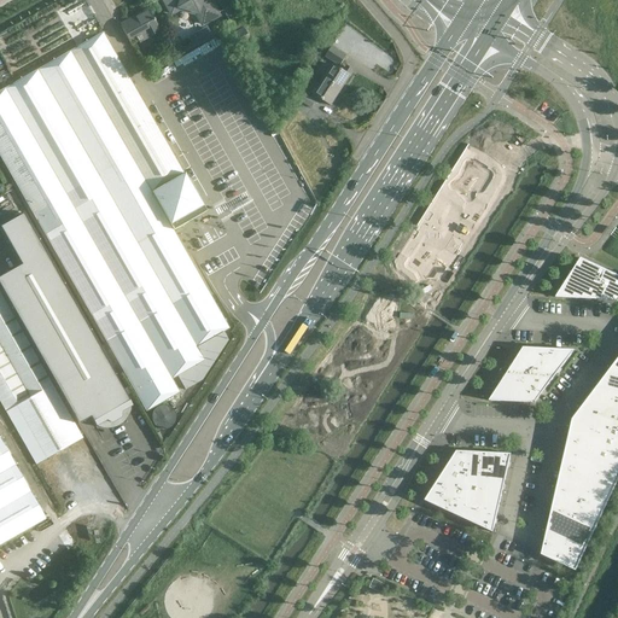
[(163,0),(172,13),(179,9),(180,7),(197,12),(196,13),(202,24),(217,16),(209,0),(163,0)]
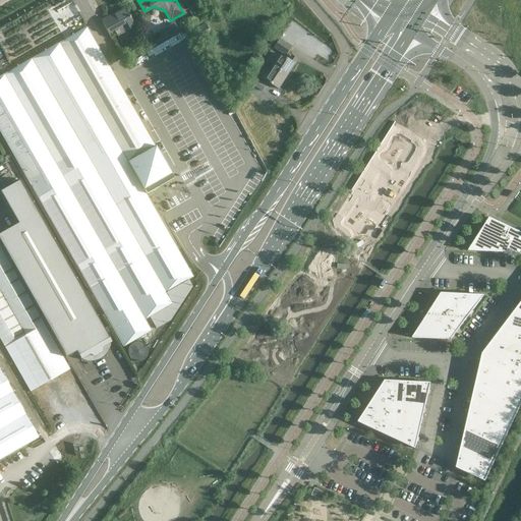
[(199,14),(193,2),(187,5),(193,17),(199,14)]
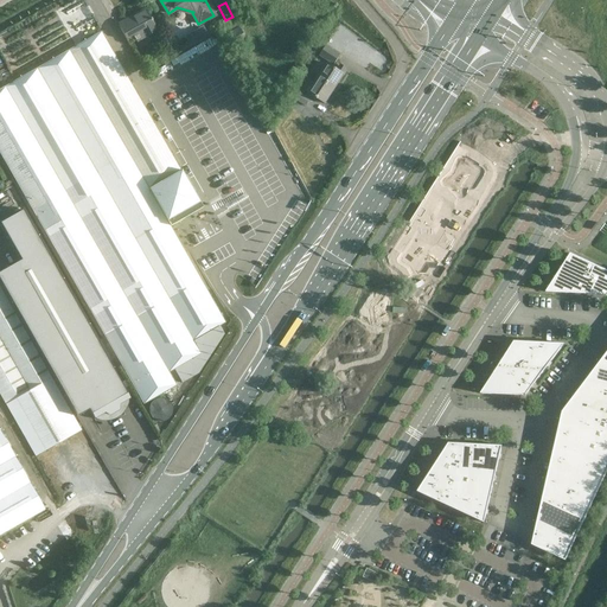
[(136,39),(138,43),(159,31),(146,8),(144,10),(142,8),(132,14),(133,17),(119,25),(120,27),(129,44),(136,39)]
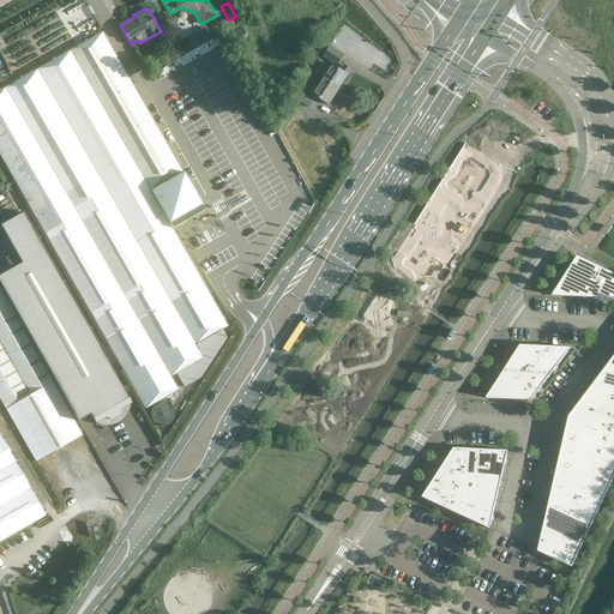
[(241,28),(240,28),(229,35),(228,35),(236,49),(250,41),(241,28)]
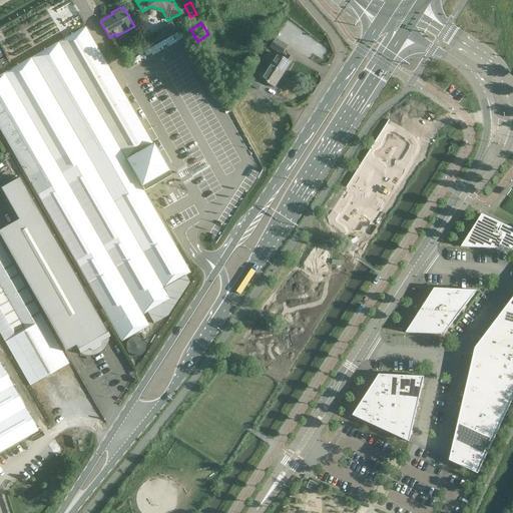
[(0,130),(104,312),(116,333),(121,342),(149,326),(142,315),(169,300),(163,289),(190,273),(179,252),(174,243),(141,186),(168,171),(85,27),(0,75),(0,130)]
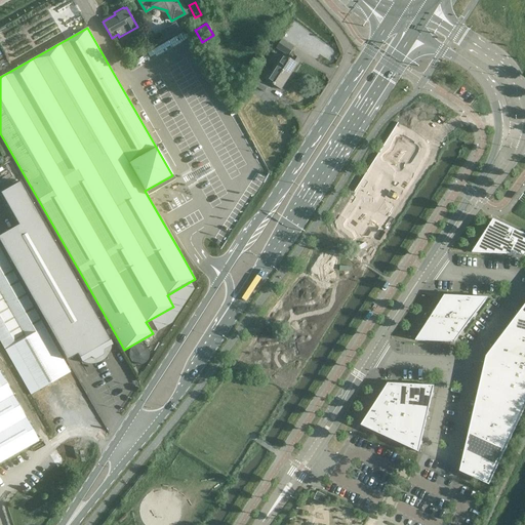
[(294,47),(282,40),(277,48),(288,55),(294,47)]
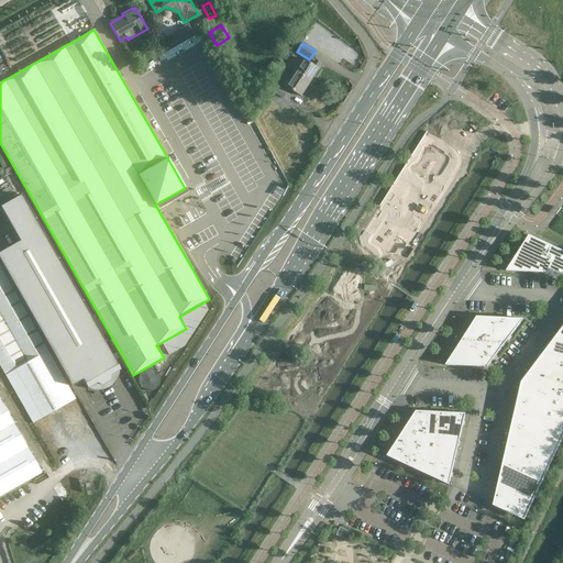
[(129,44),(124,46),(129,55),(134,52),(129,44)]
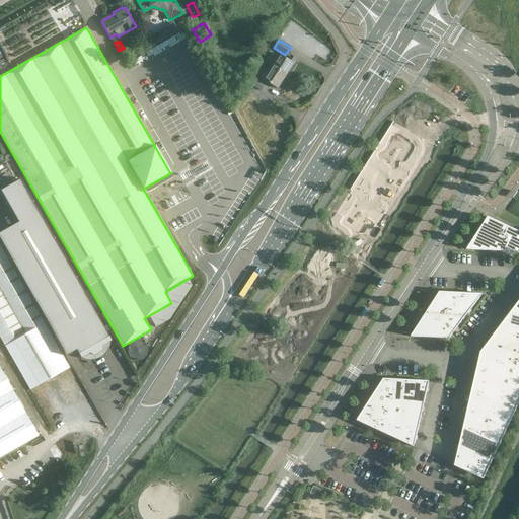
[(297,59),(291,56),(289,60),(280,54),(271,67),(277,71),(278,69),(287,75),(295,64),(294,63),(297,59)]
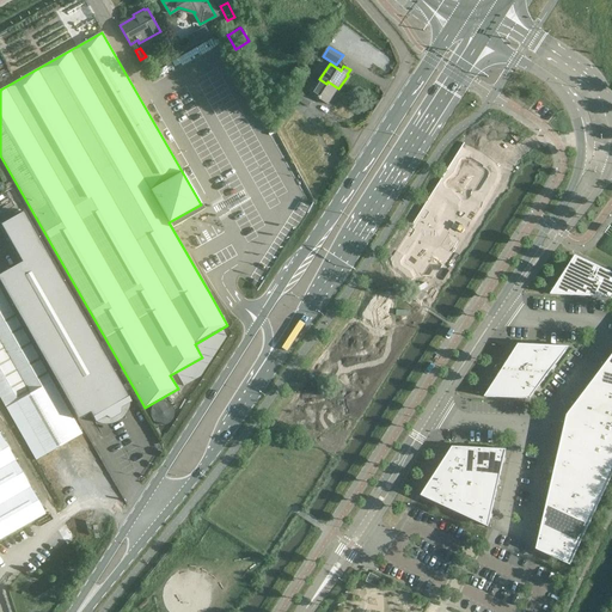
[(311,93),(329,105),(338,89),(328,81),(326,84),(319,79),(311,93)]
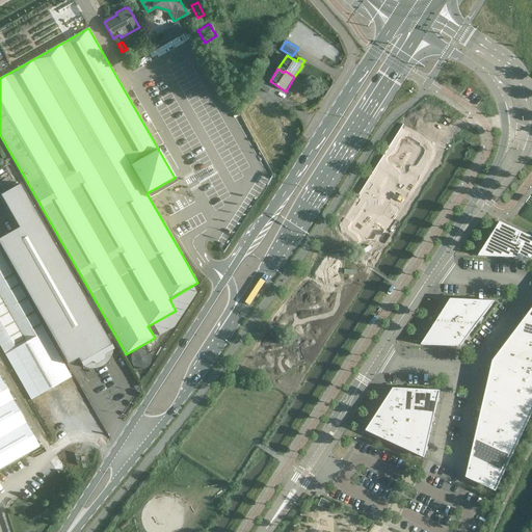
[(271,87),(260,79),(256,84),(268,92),(271,87)]
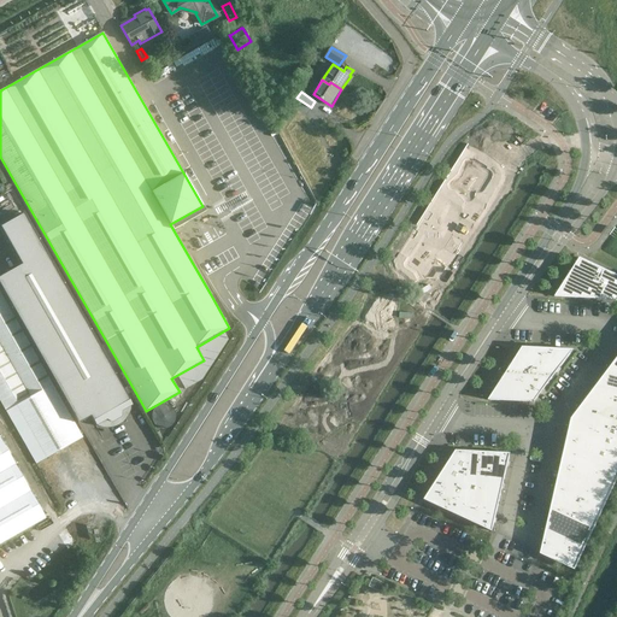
[(0,225),(0,227),(21,264),(0,276),(0,286),(78,423),(90,416),(95,425),(100,423),(103,427),(107,424),(111,425),(123,418),(124,415),(129,412),(127,407),(131,405),(23,213),(0,225)]
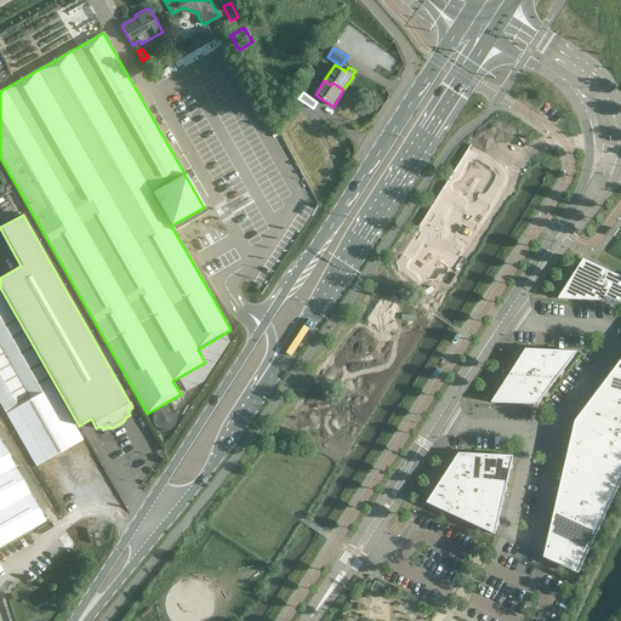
[(620,302),(620,277),(584,260),(558,298),(620,302)]
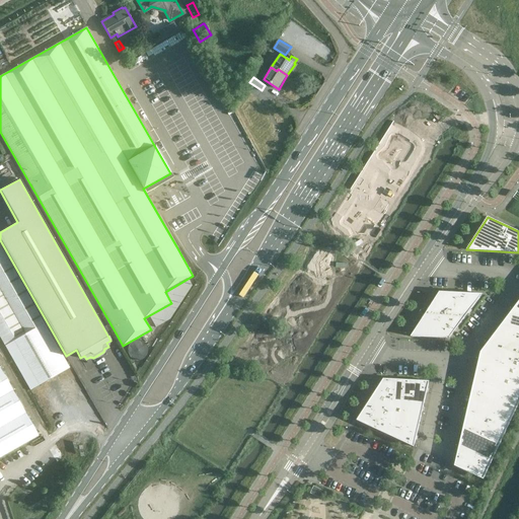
[(71,368),(0,245),(0,337),(30,390),(71,368)]
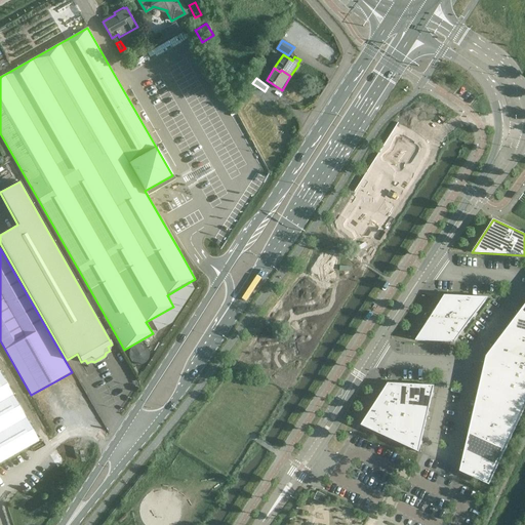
[(446,342),(454,342),(458,337),(488,297),(444,295),(415,340),(446,342)]
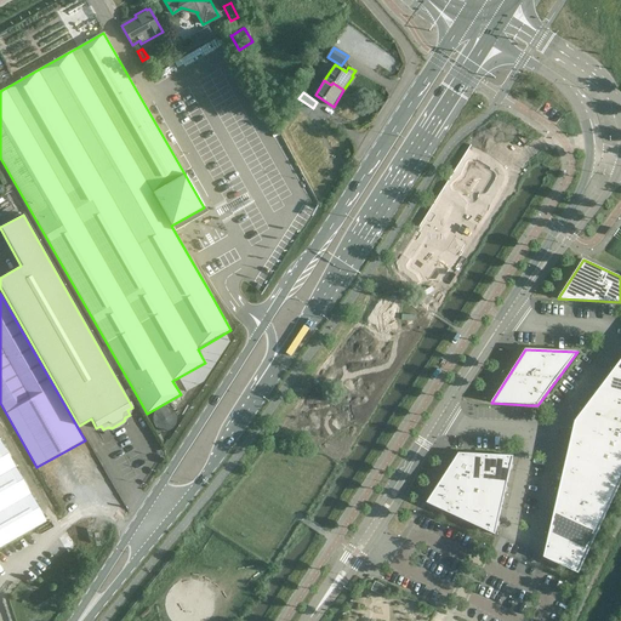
[(620,363),(592,402),(591,400),(575,422),(547,545),(548,546),(545,558),(574,571),(579,574),(620,482),(620,363)]
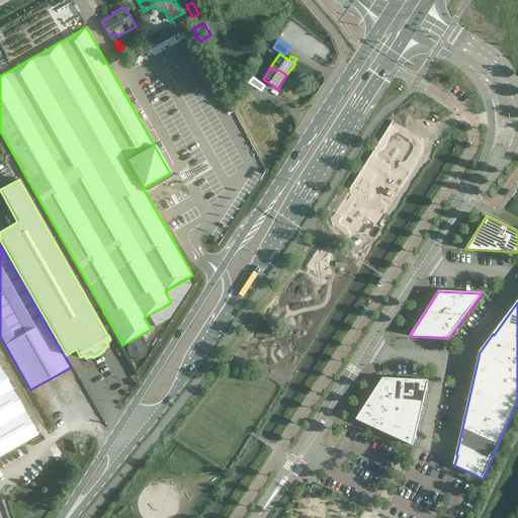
[(148,341),(135,339),(132,356),(146,358),(148,341)]
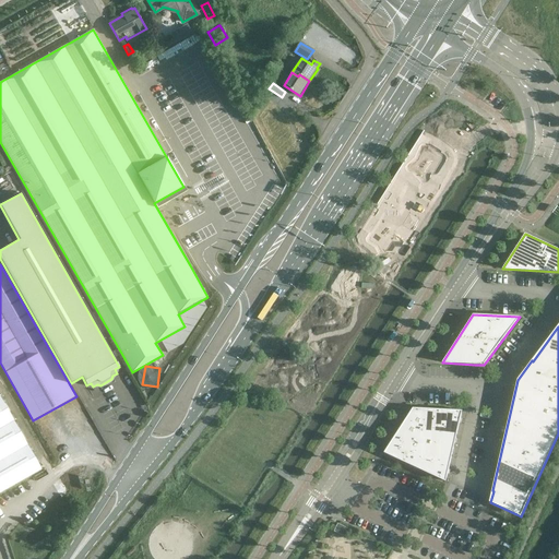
[(0,492),(42,470),(0,396),(0,492)]
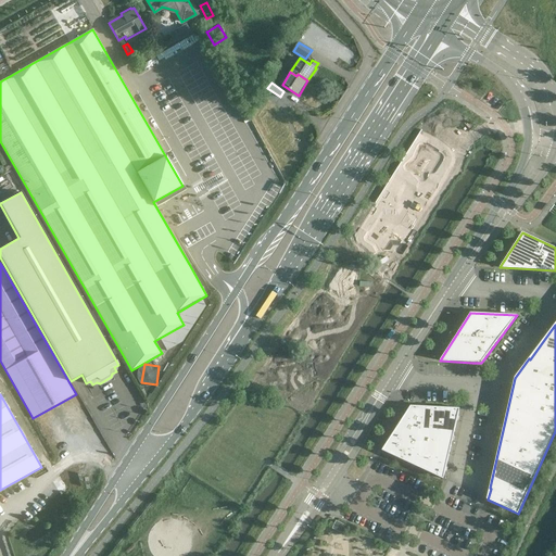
[(411,406),(403,419),(382,451),(443,479),(459,408),(414,406),(411,406)]
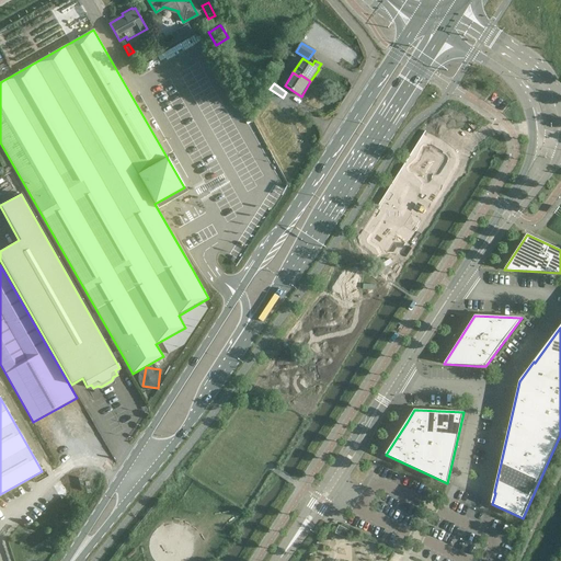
[(351,540),(354,533),(339,525),(335,534),(351,540)]
